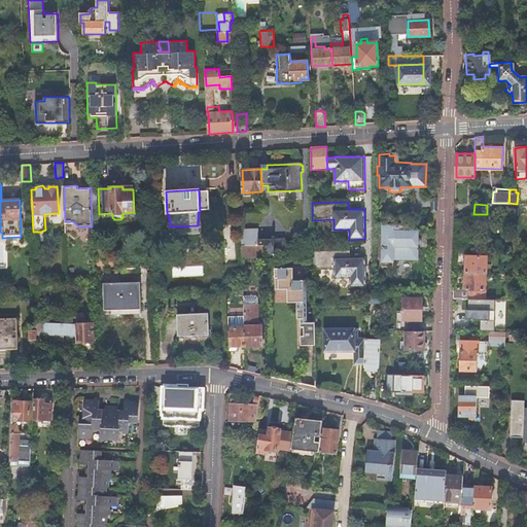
[(399,224),(382,224),(382,267),(393,267),(393,258),(418,258),(418,230),(413,230),(399,224)]
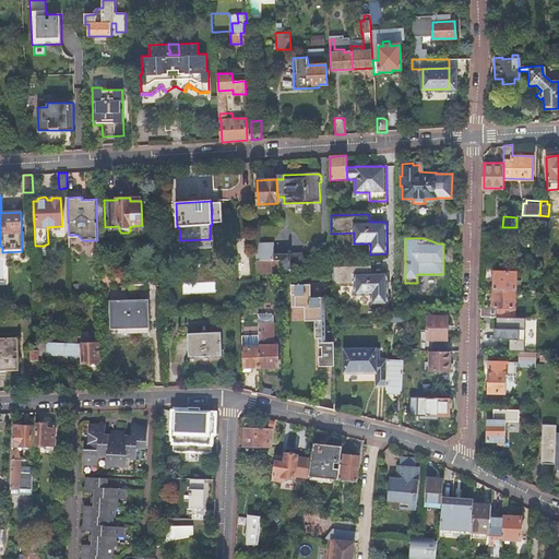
[(257,239),(258,261),(262,261),(280,260),(280,269),(304,268),(304,249),(274,250),(274,239),(257,239)]
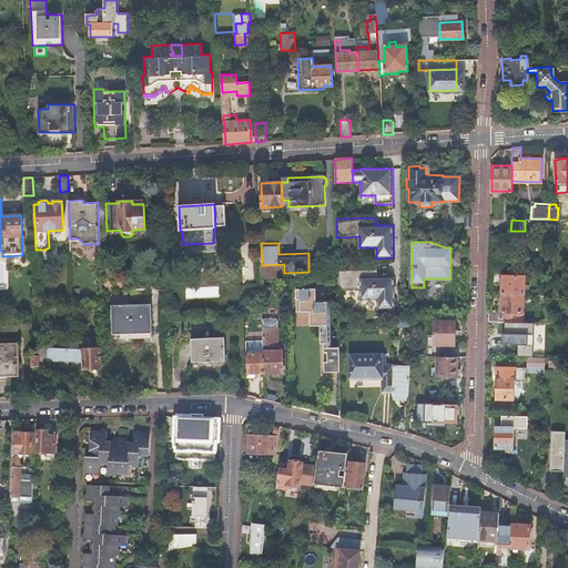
[(260,285),(259,259),(241,259),(242,286),(260,285)]
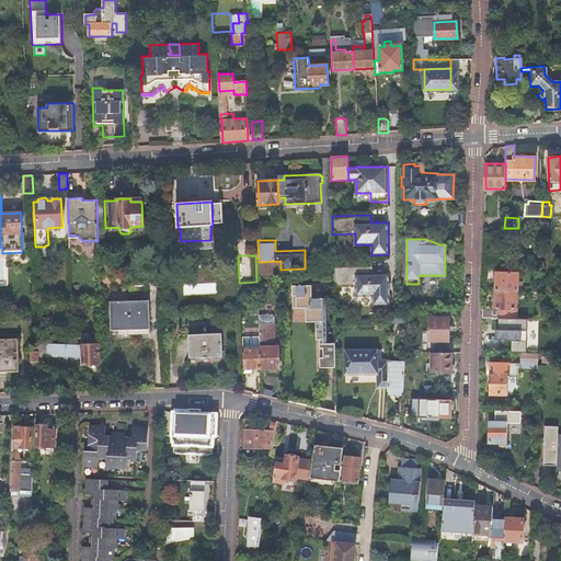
[(263,275),(281,275),(281,270),(281,261),(263,262),(263,275)]
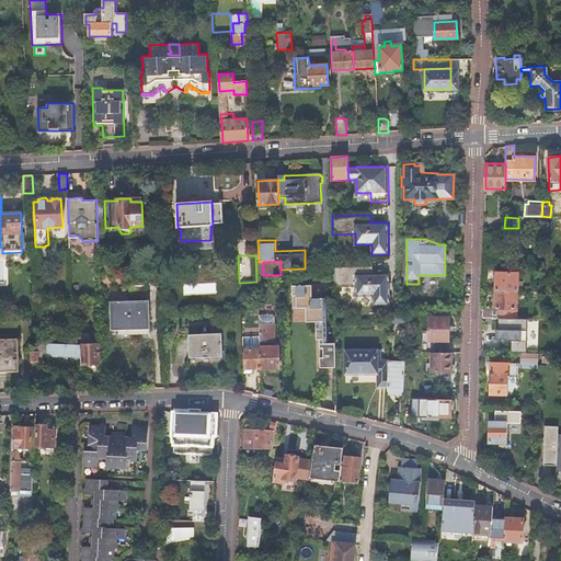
[(370,266),(332,266),(333,283),(333,285),(355,285),(356,296),(373,296),(373,306),(389,306),(389,274),(370,274),(370,266)]
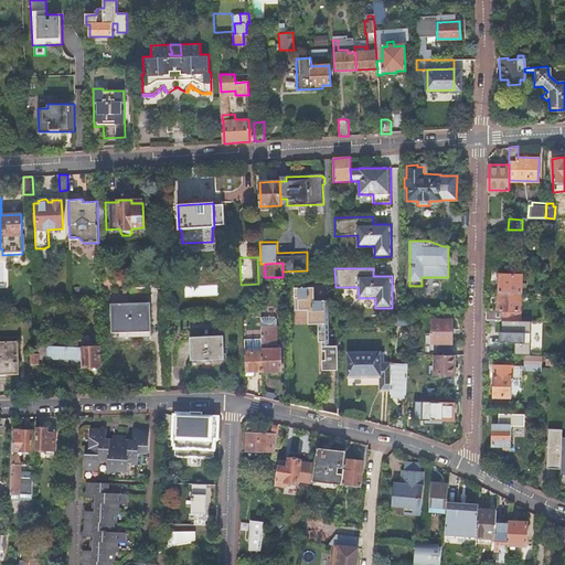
[(498,291),(521,292),(521,273),(499,273),(498,291)]
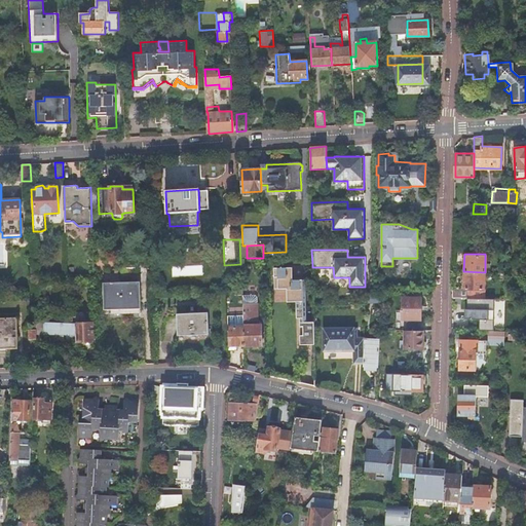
[(138,257),(122,258),(122,268),(138,268),(139,268),(138,257)]
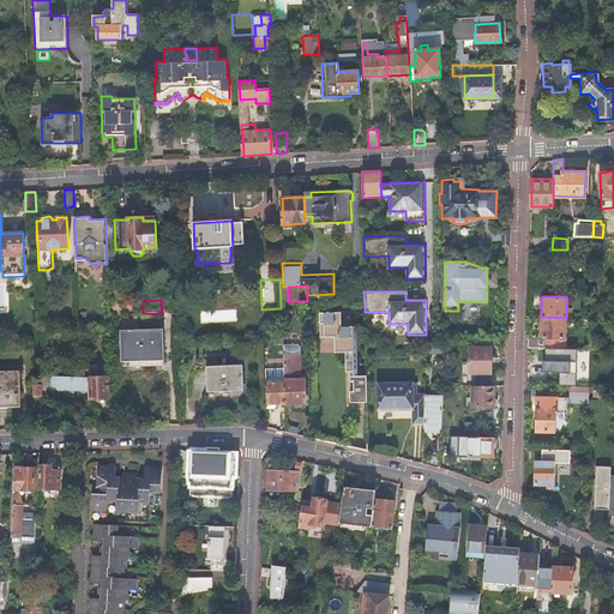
[(349,403),(367,403),(366,375),(356,377),(355,324),(339,325),(339,312),(318,313),(318,337),(333,337),(333,353),(344,353),(344,367),(348,367),(348,372),(348,383),(353,381),(353,392),(349,392),(349,403)]
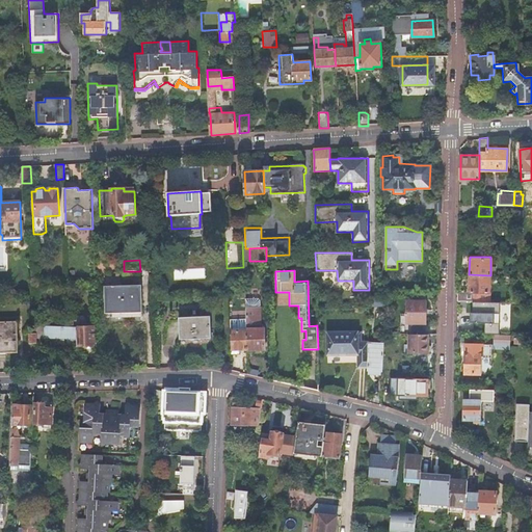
[(140,315),(139,271),(124,271),(124,287),(105,287),(106,317),(140,315)]
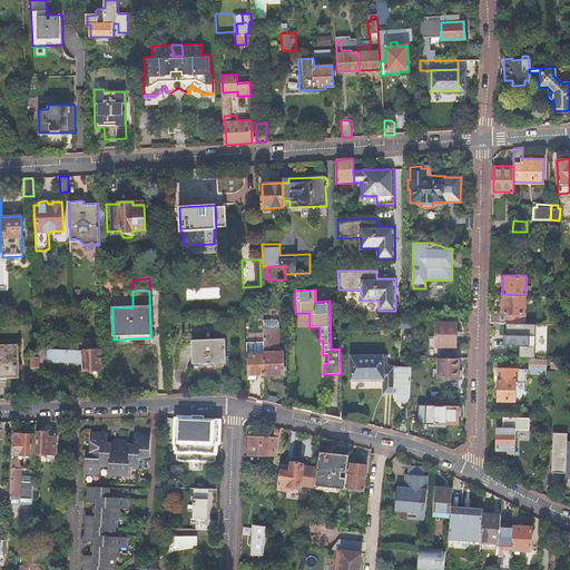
[(490,311),(490,322),(501,322),(512,322),(512,312),(524,312),(526,302),(548,302),(548,295),(526,295),(502,294),(502,312),(490,311)]
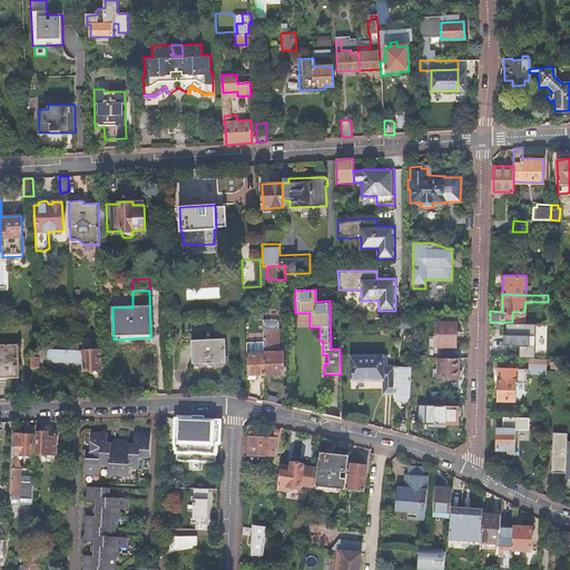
[(441,317),(435,317),(435,347),(455,347),(455,324),(441,323),(441,317)]
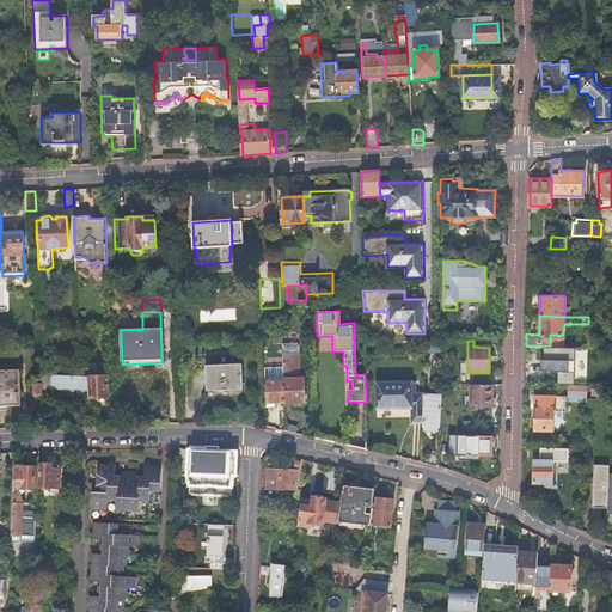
[(283,379),(283,403),(304,402),(304,379),(301,379),(300,354),(299,354),(299,347),(295,344),(282,344),(283,354),(282,354),(283,379)]
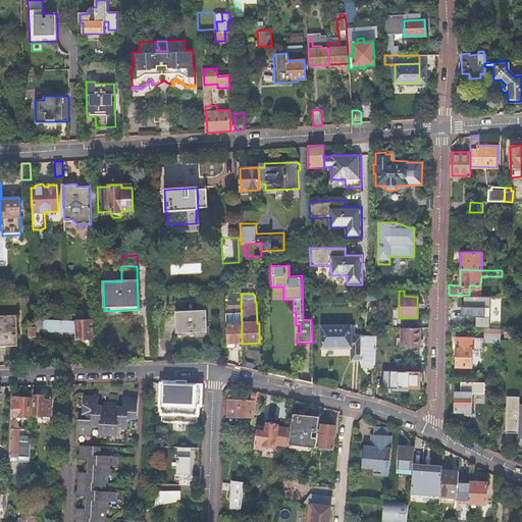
[(475,311),(475,295),(469,295),(459,295),(459,311),(475,311)]
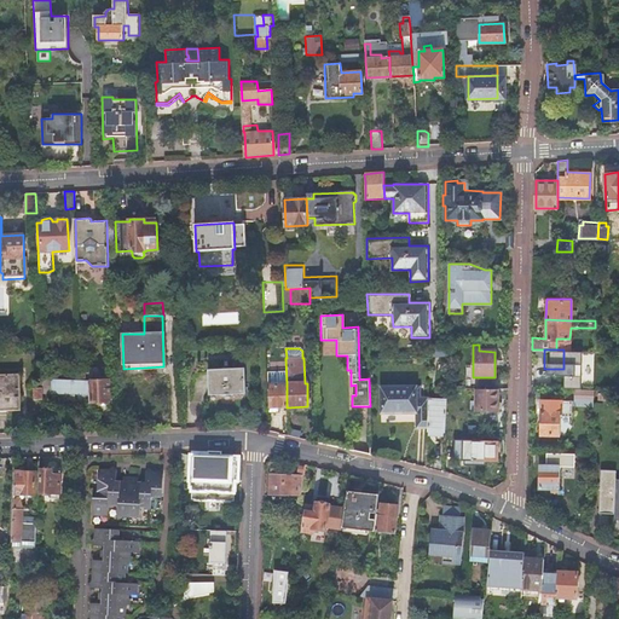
[(246,393),(244,368),(230,368),(227,365),(224,365),(221,369),(207,369),(208,395),(246,393)]
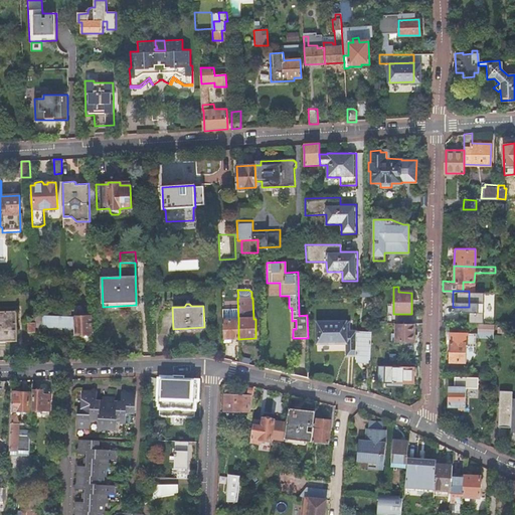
[(0,312),(0,340),(5,340),(16,340),(15,312),(0,312)]
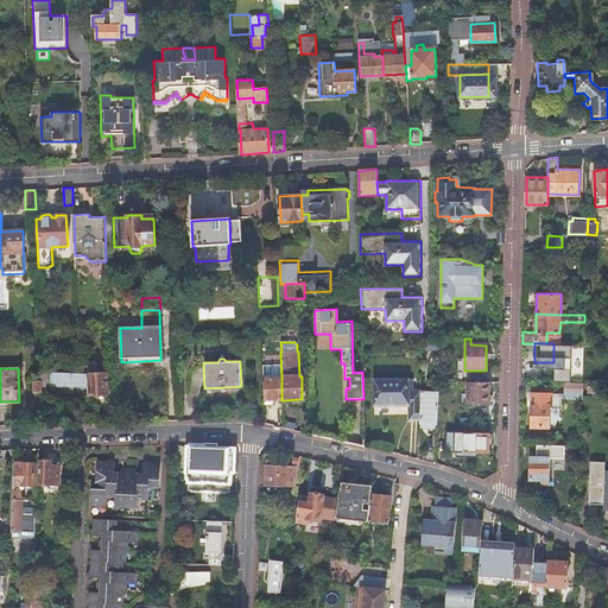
[(88,373),(80,373),(50,373),(51,386),(81,386),(88,386),(88,373)]
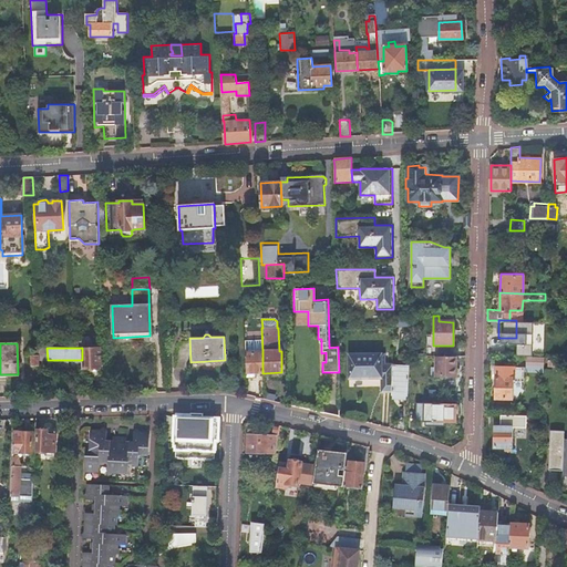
[(101,348),(82,348),(82,360),(82,369),(101,369),(101,348)]
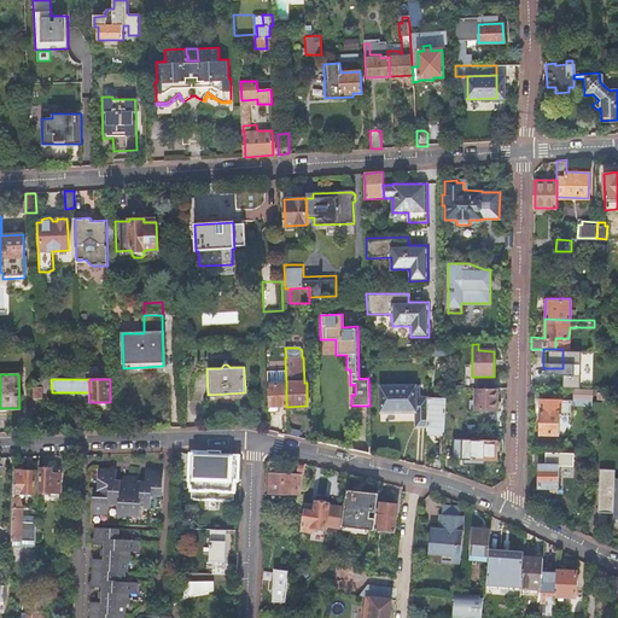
[(267,384),(268,407),(286,407),(286,383),(267,384)]
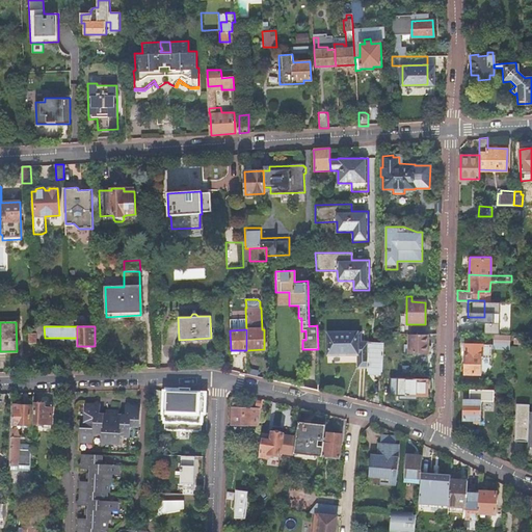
[(357,368),(368,367),(369,341),(361,341),(360,331),(357,331),(326,331),(327,355),(357,354),(357,368)]
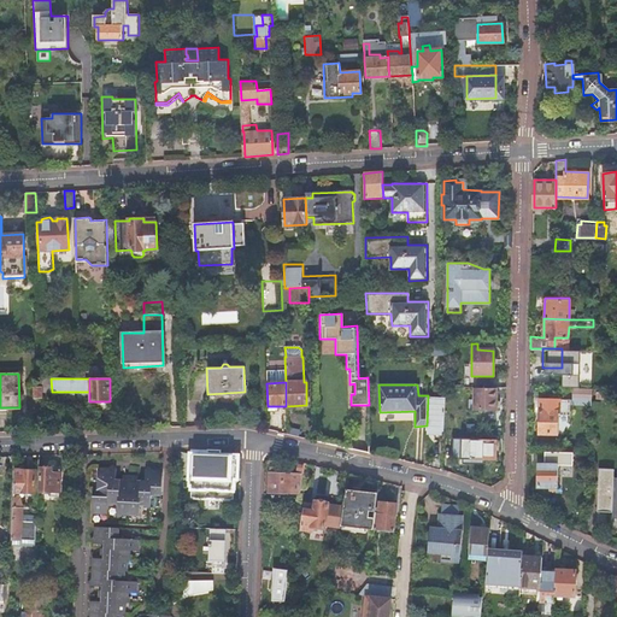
[(42,395),(42,387),(33,388),(33,398),(42,398),(42,395)]
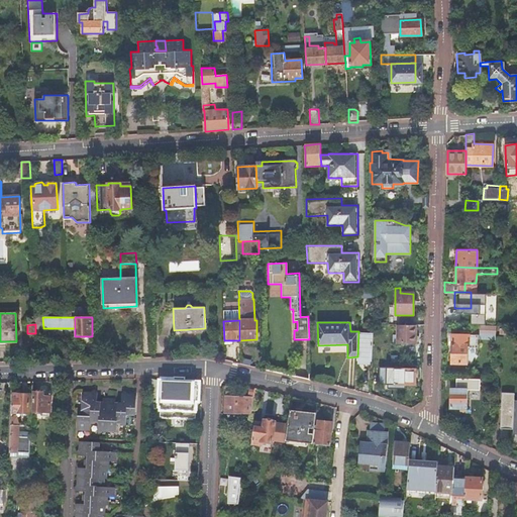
[(398,324),(398,325),(397,342),(415,342),(417,340),(417,336),(415,335),(415,325),(398,324)]
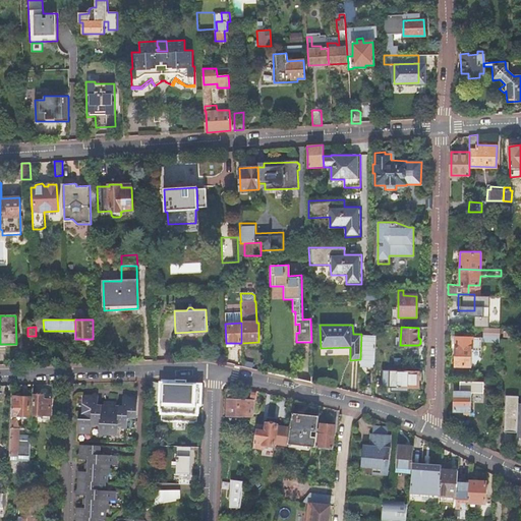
[(360,359),(360,362),(374,363),(375,334),(361,333),(361,334),(360,359)]
